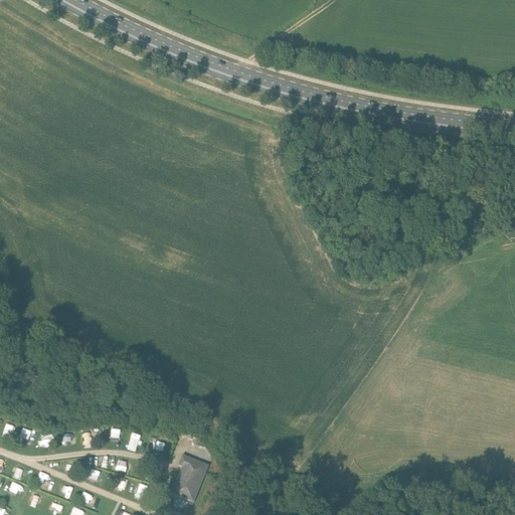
[(5,422),(4,433),(14,434),(16,424),(5,422)]
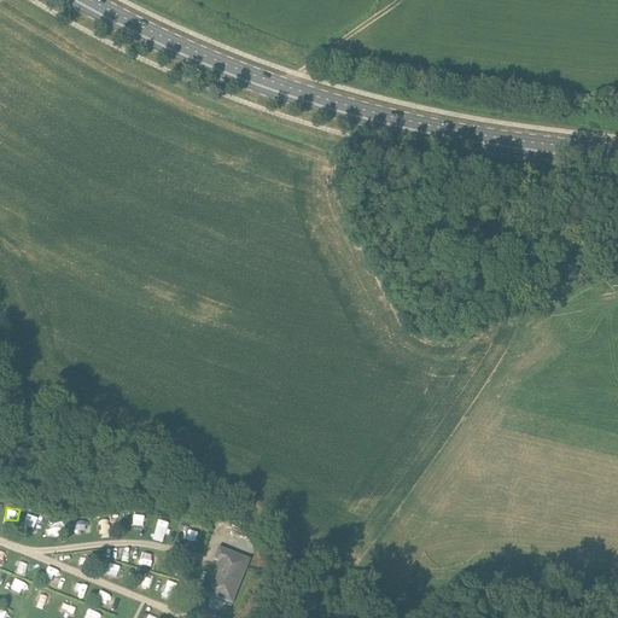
[(24,526),(36,530),(40,518),(29,514),(24,526)]
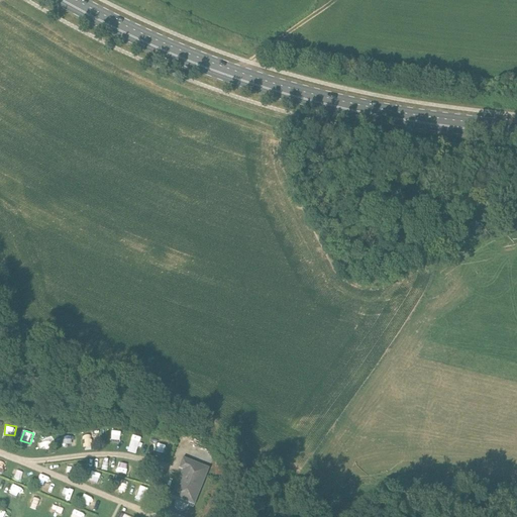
[(95,433),(86,434),(87,443),(95,442),(95,433)]
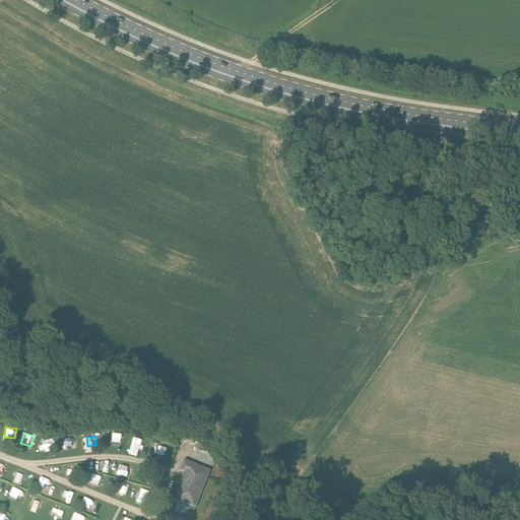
[(64,439),(64,448),(72,447),(72,438),(64,439)]
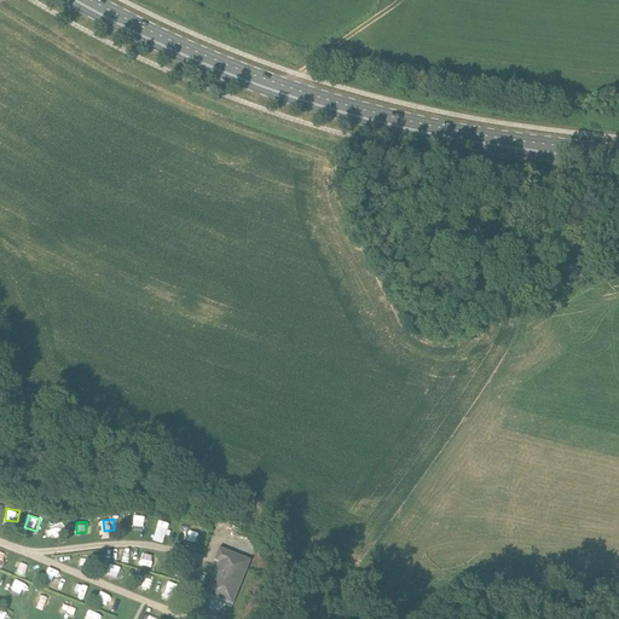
[(158,533),(167,534),(169,524),(161,521),(158,533)]
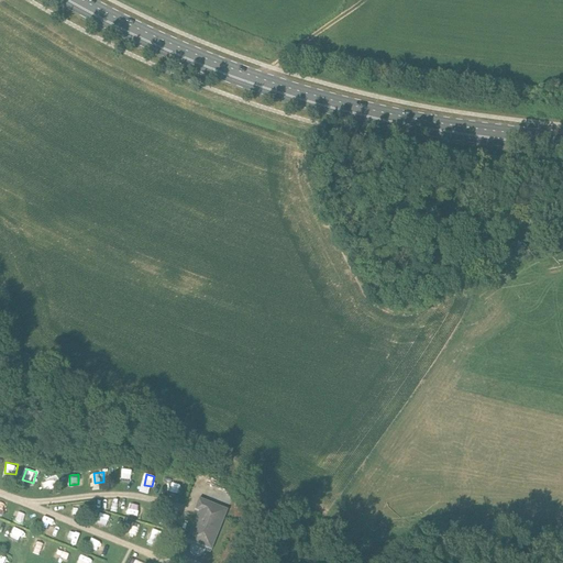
[(169,492),(179,494),(181,484),(172,482),(169,492)]
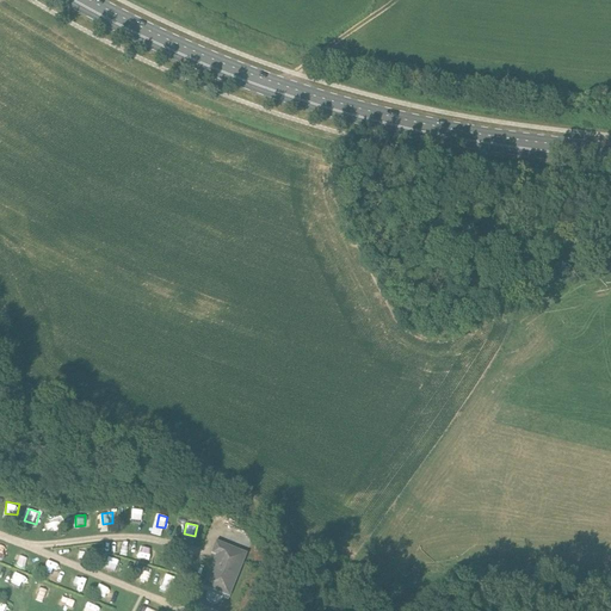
[(247,554),(222,543),(216,541),(211,554),(220,556),(208,588),(229,597),(247,554)]
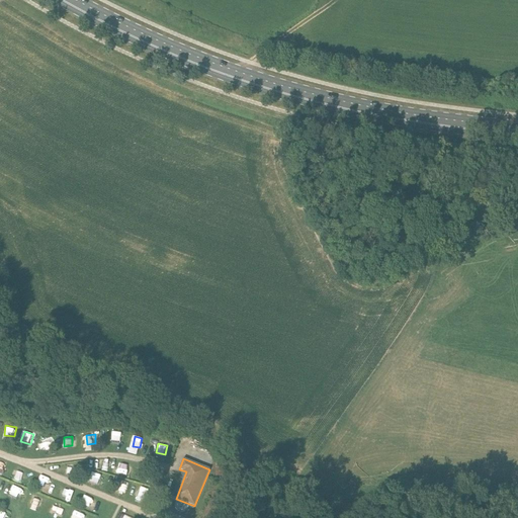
[(0,468),(8,470),(9,460),(0,459),(0,468)]
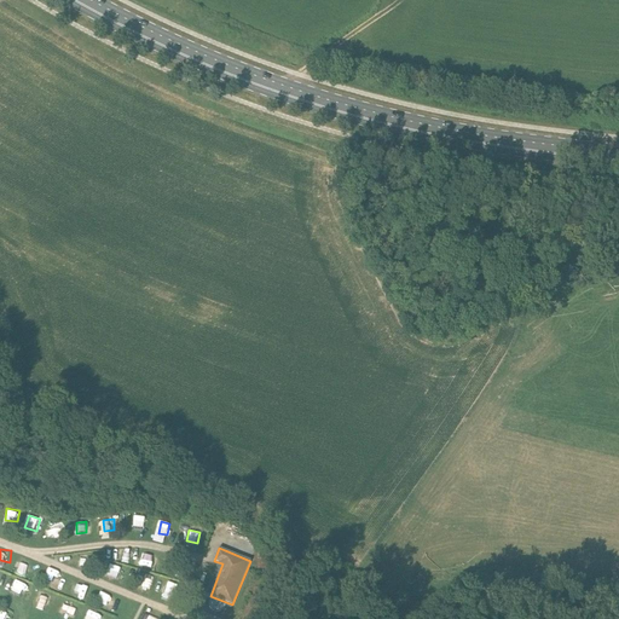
[(129,563),(134,554),(128,551),(123,561),(129,563)]
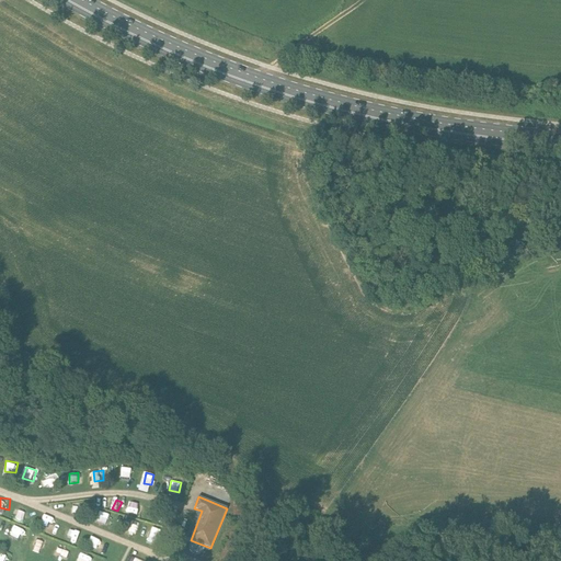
[(24,523),(27,513),(19,511),(16,521),(24,523)]
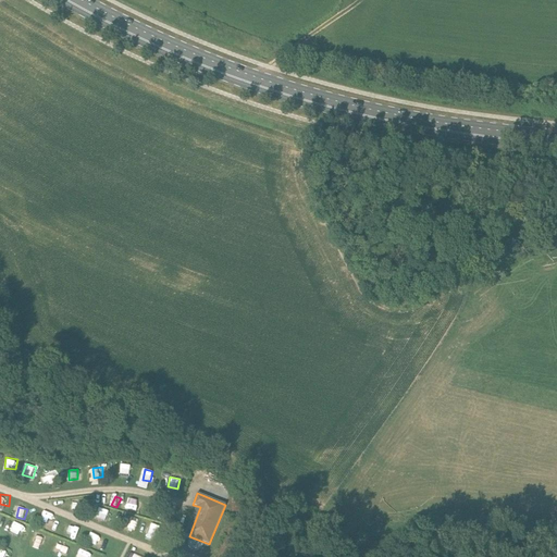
[(94,516),(108,520),(110,511),(96,507),(94,516)]
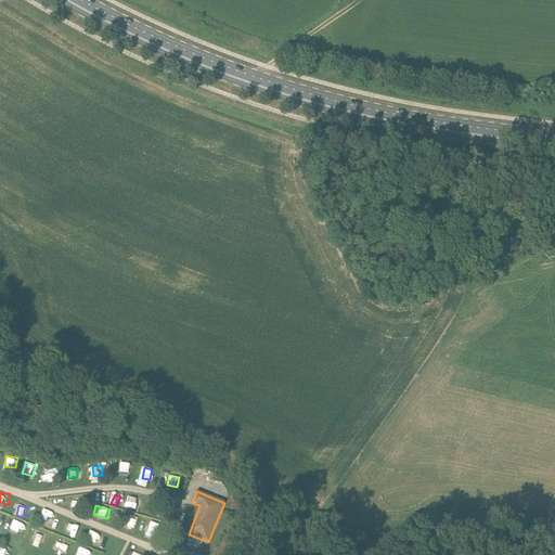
[(133,532),(134,517),(125,516),(123,531),(133,532)]
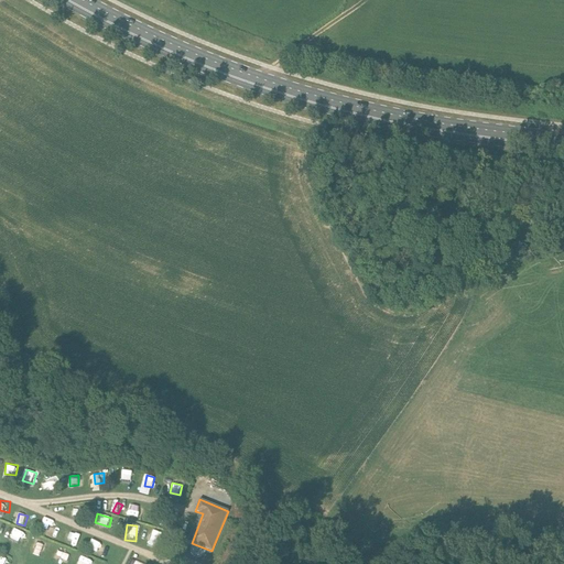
[(49,525),(45,537),(56,540),(60,529),(49,525)]
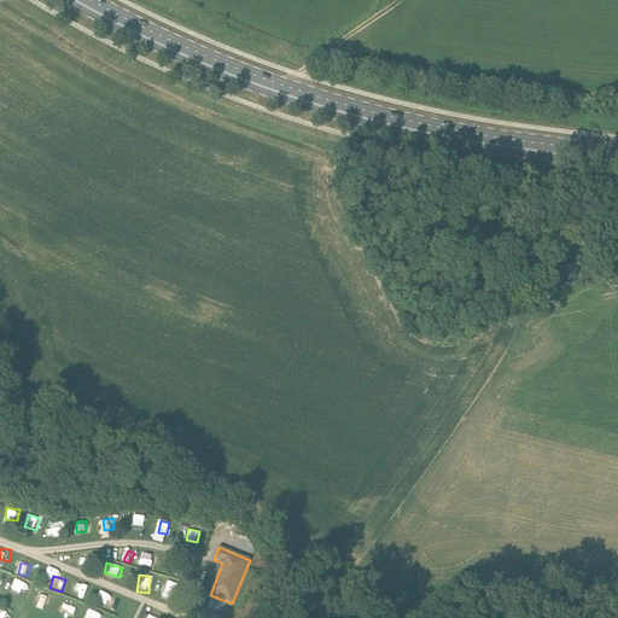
[(17,579),(11,592),(22,596),(28,584),(17,579)]
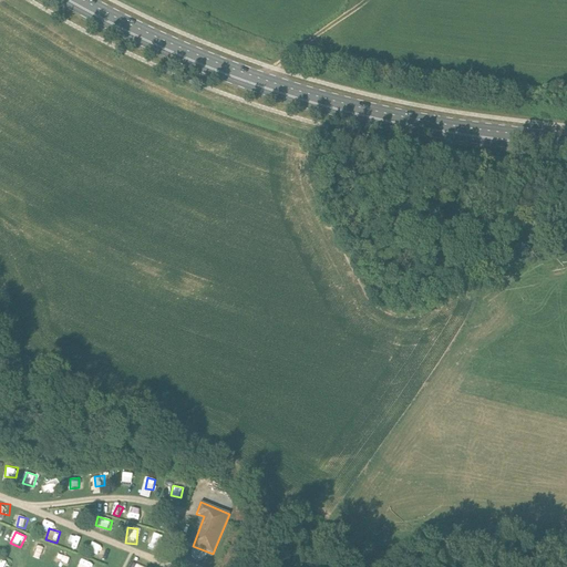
[(72,547),(74,539),(66,537),(64,544),(72,547)]
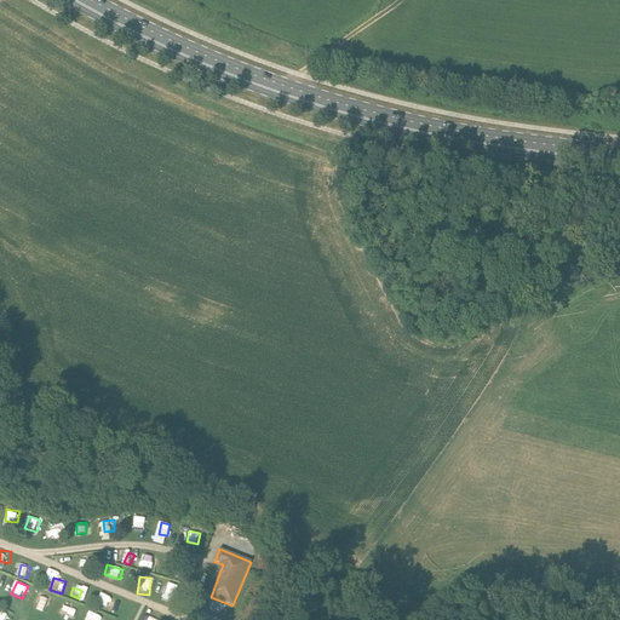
[(40,591),(36,603),(49,608),(53,597),(40,591)]
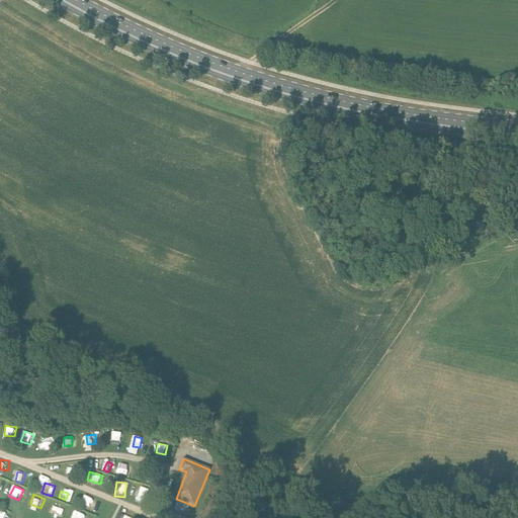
[(89,504),(97,507),(100,499),(93,496),(89,504)]
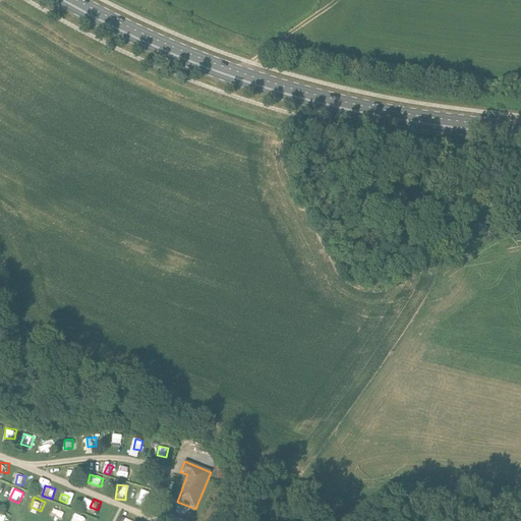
[(50,518),(62,520),(65,510),(53,508),(50,518)]
